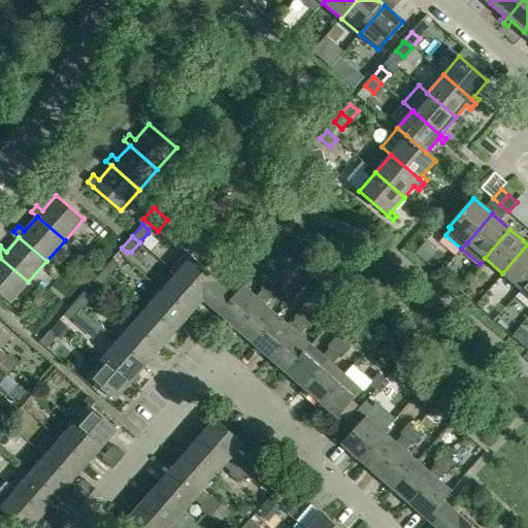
[(502,273),(521,289),(527,279),(527,244),(502,273)]
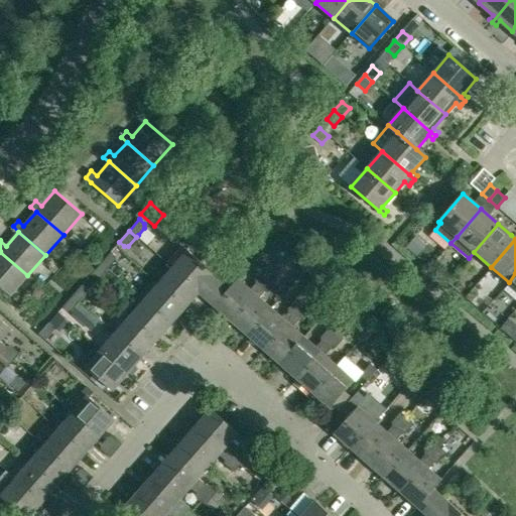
[(187,251),(172,268),(200,291),(199,292),(206,299),(222,281),(214,274),(187,251)]
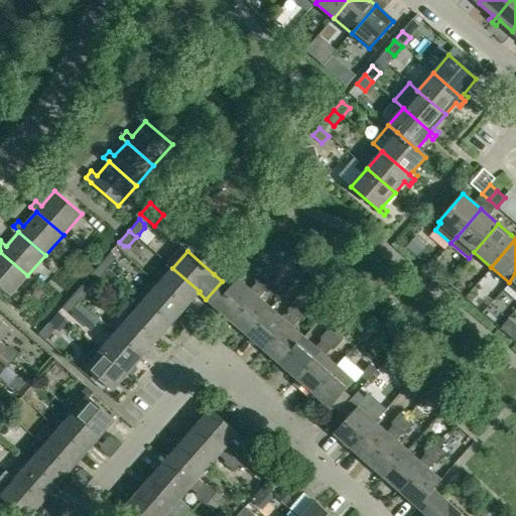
[(27,275),(0,252),(0,287),(9,296),(27,275)]
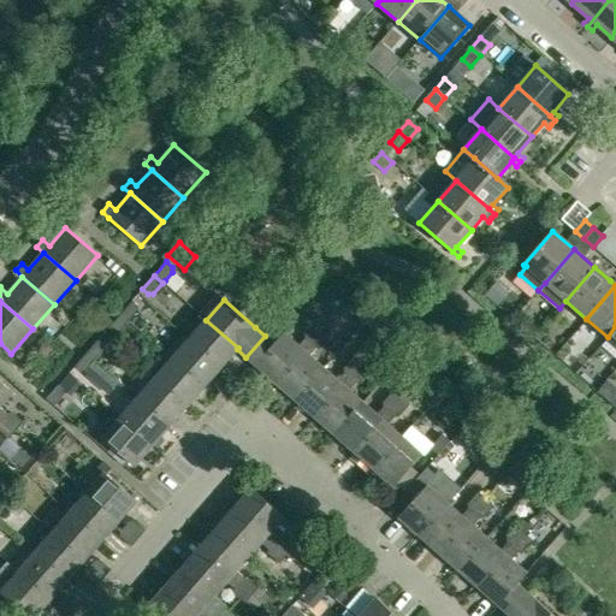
[(120,315),(128,323),(137,312),(137,306),(131,301),(120,315)]
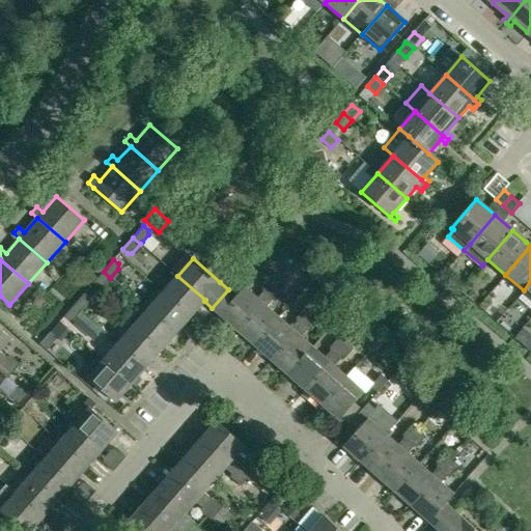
[(110,278),(104,272),(93,283),(99,287),(103,287),(110,278)]
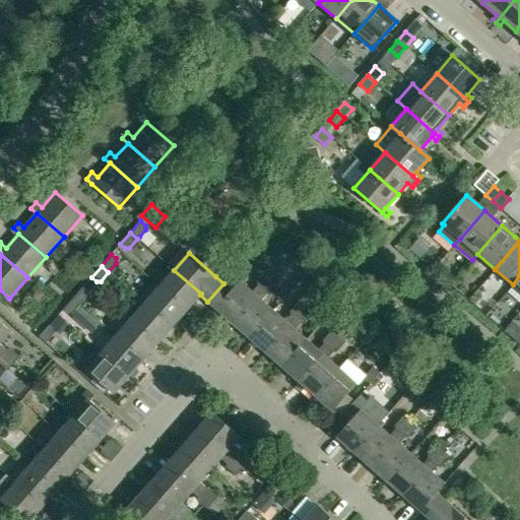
[(186,310),(200,295),(201,294),(174,270),(159,286),(186,310)]
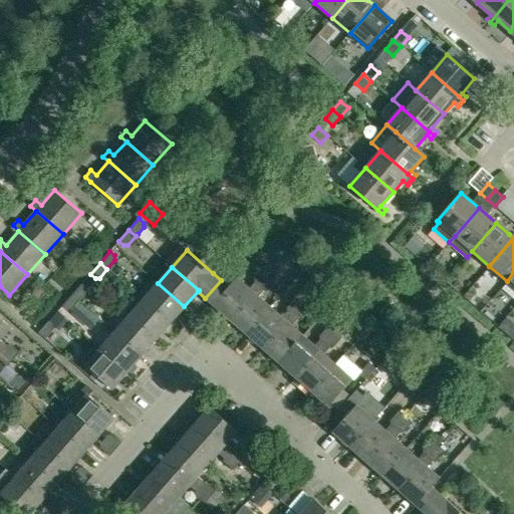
[(213,305),(229,319),(253,292),(268,275),(262,269),(254,279),(254,283),(249,289),(237,278),(229,287),(226,284),(221,280),(205,298),(210,302),(213,305)]
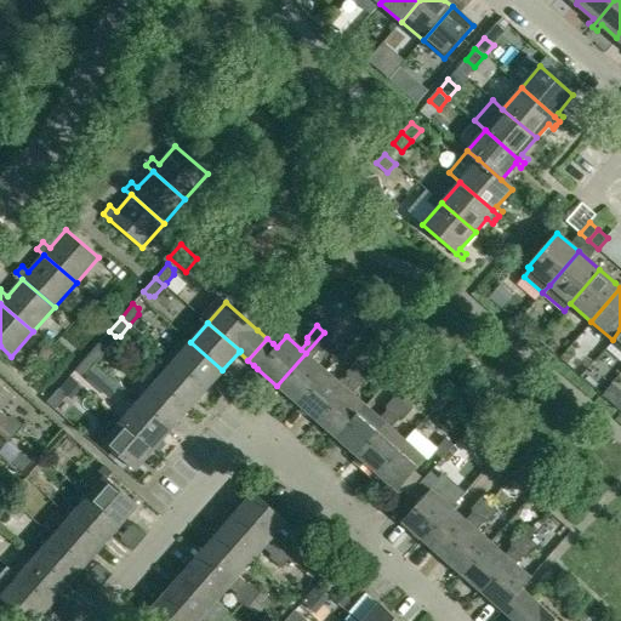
[(334,340),(324,332),(306,353),(277,386),(297,403),(325,371),(312,358),(318,351),(324,351),(334,340)]
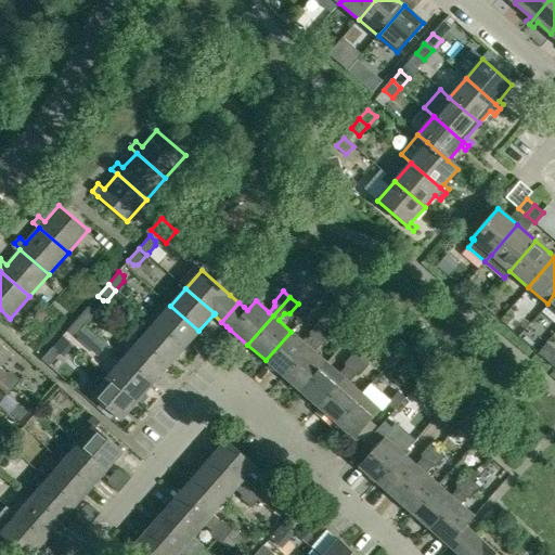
[(154,324),(183,349),(198,331),(170,306),(154,324)]
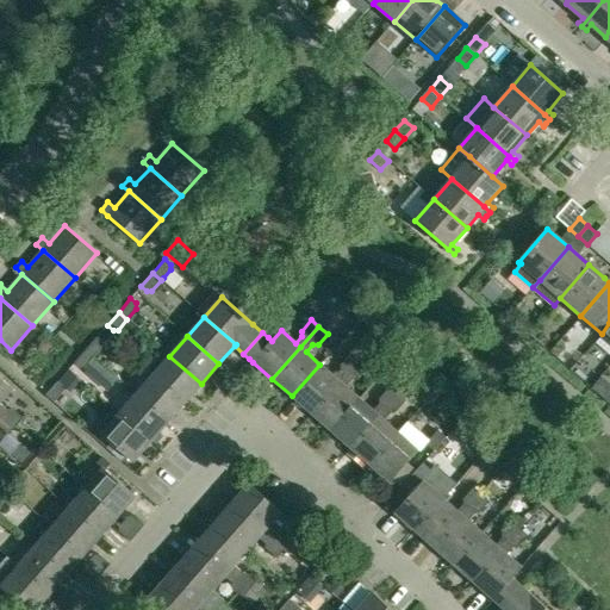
[(85,350),(93,358),(103,347),(101,342),(97,337),(85,350)]
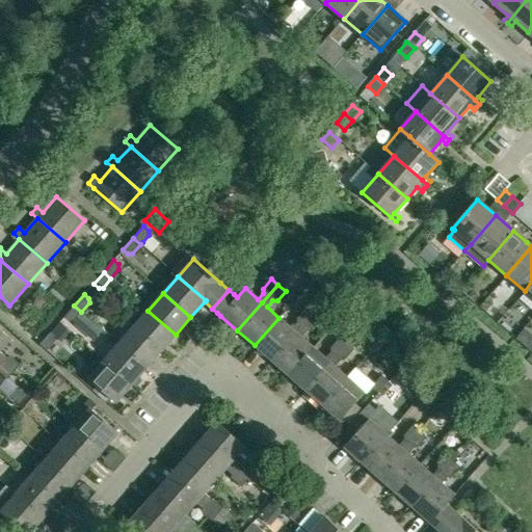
[(81,312),(74,306),(63,317),(69,321),(73,321),(81,312)]
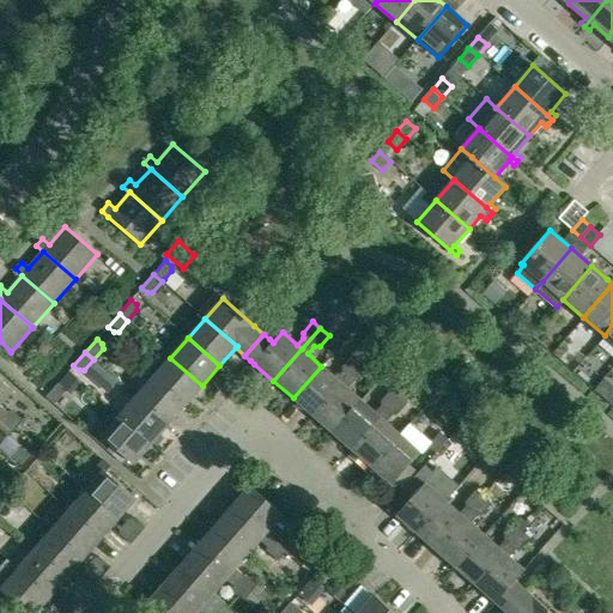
[(335,378),(321,366),(293,398),(313,416),(341,383),(359,363),(351,356),(343,366),(343,371),(335,378)]
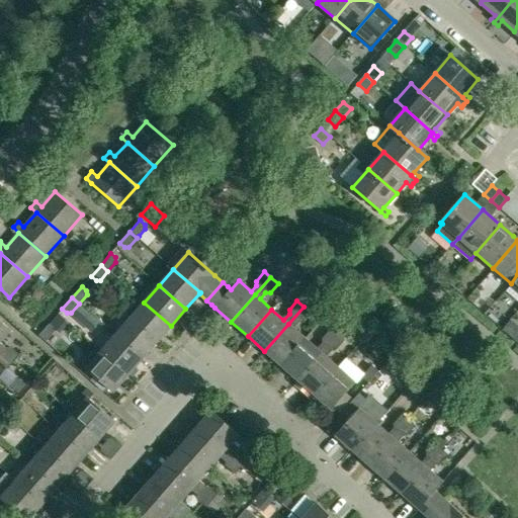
[(144,303),(130,319),(157,342),(171,326),(144,303)]
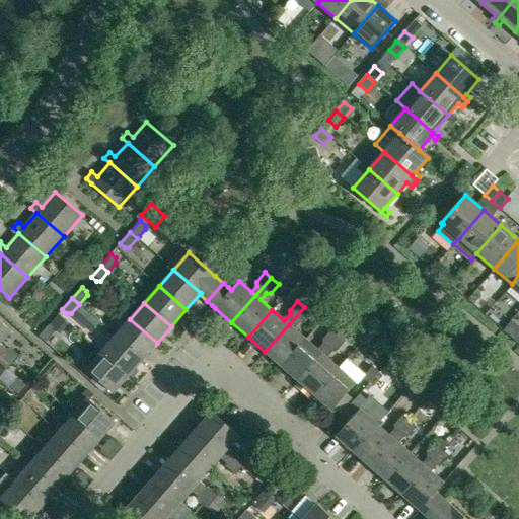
[(304,307),(289,324),(265,352),(282,366),(298,347),(305,339),(293,328),(299,322),(303,322),(311,313),(304,307)]
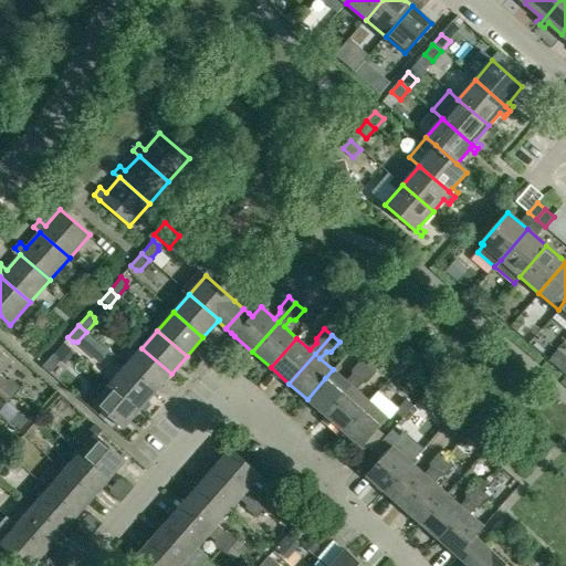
[(126,367),(155,392),(171,374),(142,348),(126,367)]
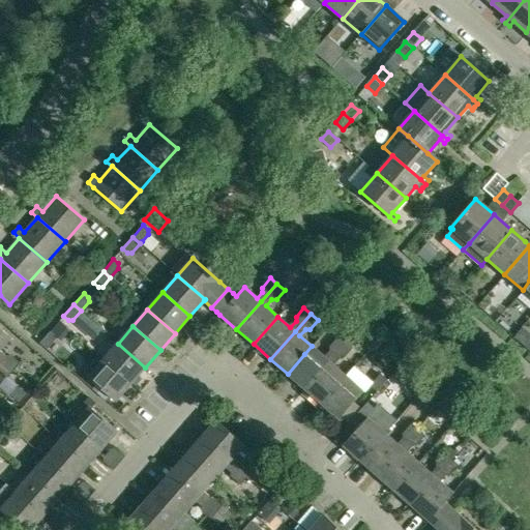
[(0,328),(0,349),(10,337),(0,328)]
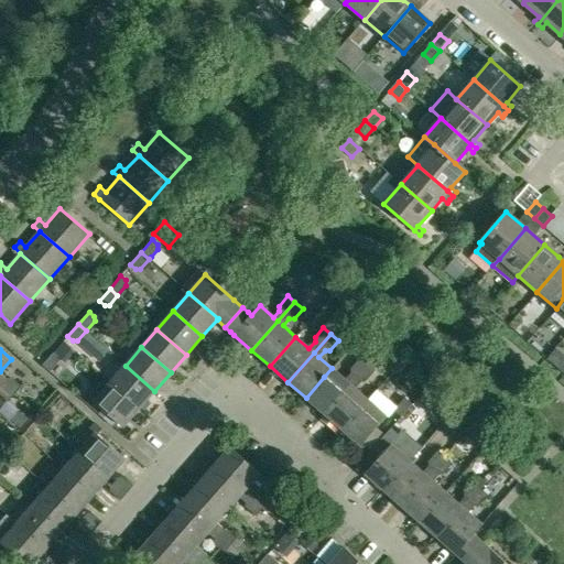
[(53,353),(42,366),(50,372),(58,362),(57,357),(53,353)]
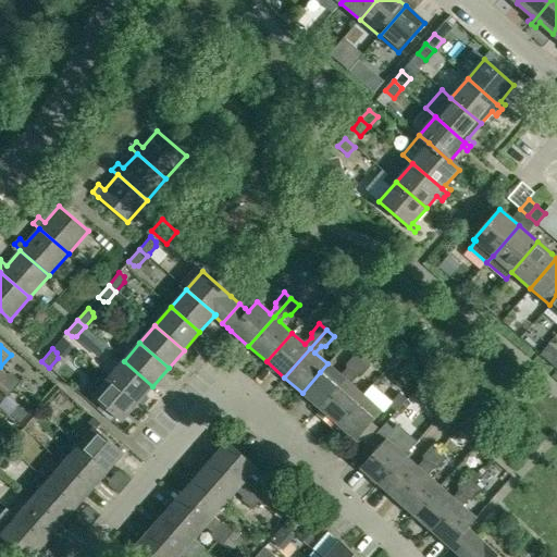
[(302,393),(320,409),(338,388),(346,380),(362,361),(355,355),(346,364),(346,369),(341,375),(327,363),(320,372),(302,393)]
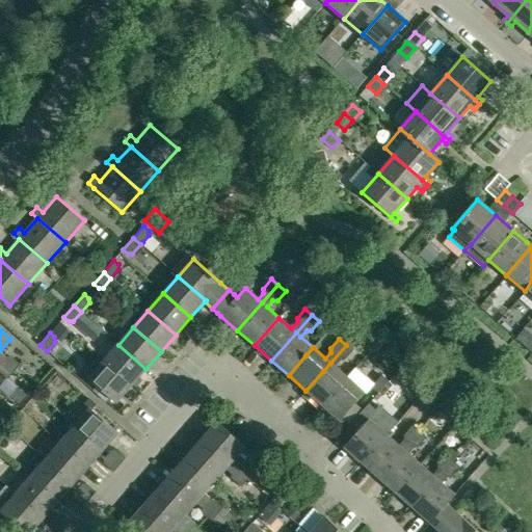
[(118,345),(103,362),(131,386),(145,369),(118,345)]
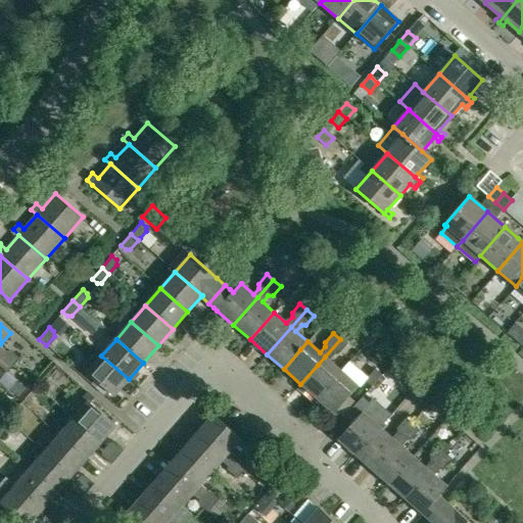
[(300,384),(318,398),(334,379),(341,371),(329,361),(334,354),(338,353),(346,344),(340,339),(325,357),(318,365),(300,384)]
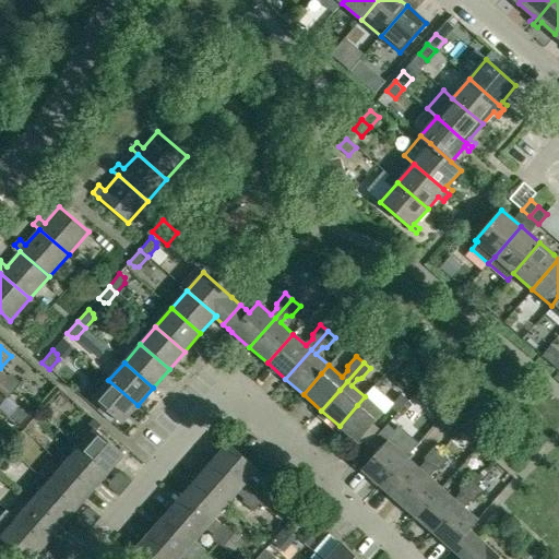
[(1,380),(14,391),(21,384),(10,375),(6,376),(1,380)]
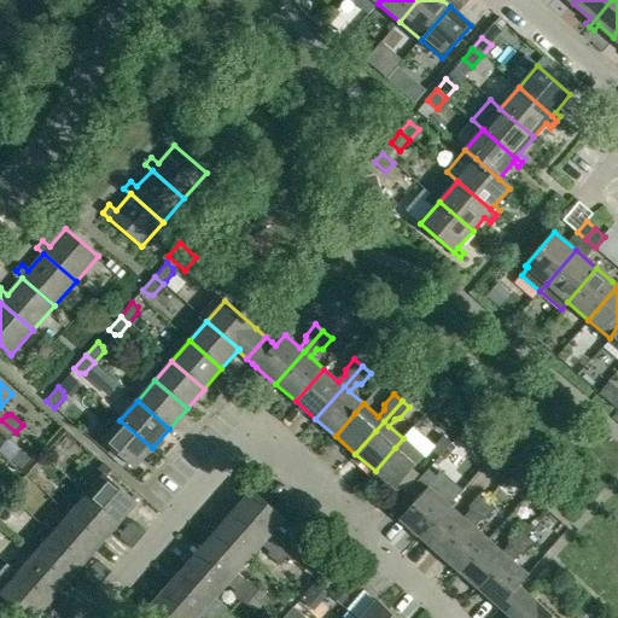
[(16,432),(1,420),(0,421),(0,433),(9,441),(16,432)]
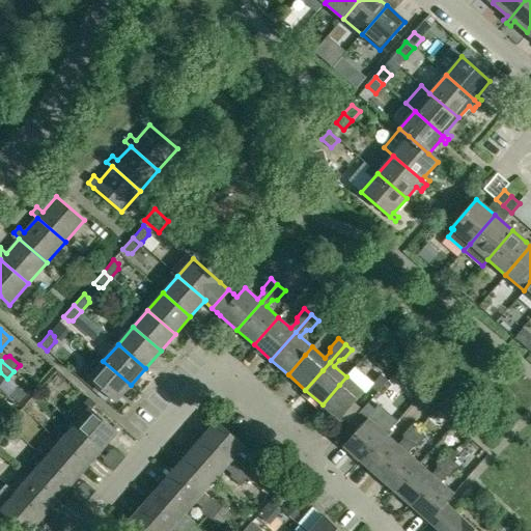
[(131,385),(103,361),(88,378),(115,402),(131,385)]
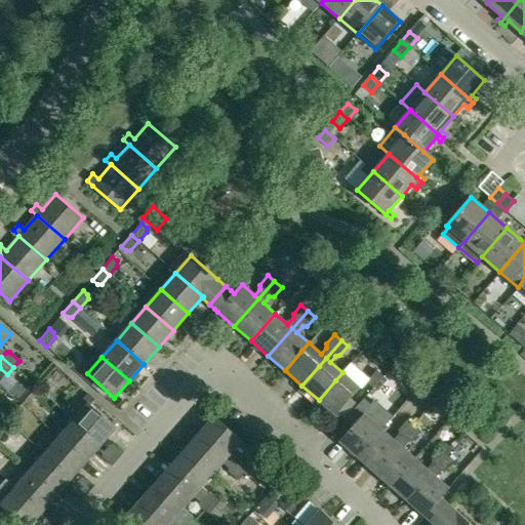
[(372,389),(382,376),(376,370),(368,380),(368,385),(372,389)]
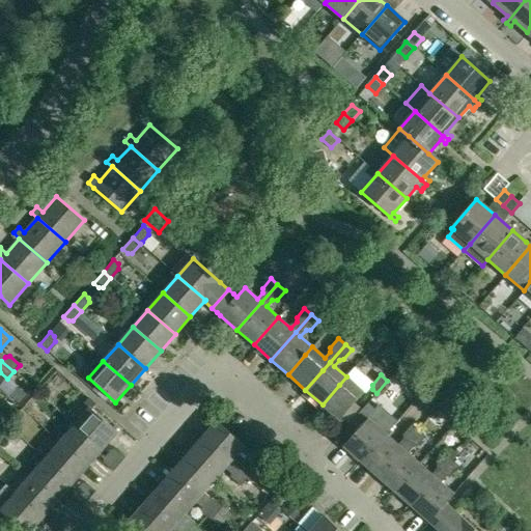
[(364,392),(346,376),(339,385),(323,404),(339,419),(357,400),(364,392)]
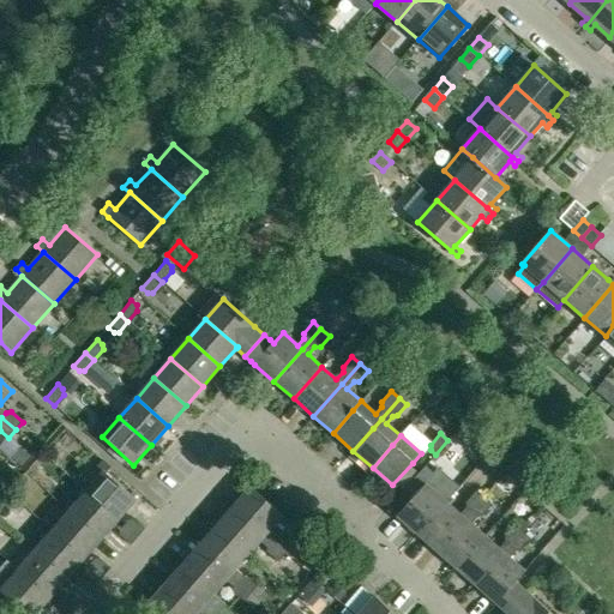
[(104,471),(86,492),(119,519),(137,500),(104,471)]
